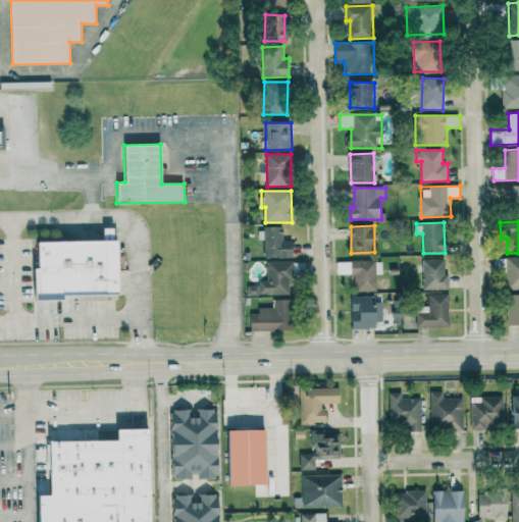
[(105,242),(105,226),(115,226),(116,241),(105,242)]
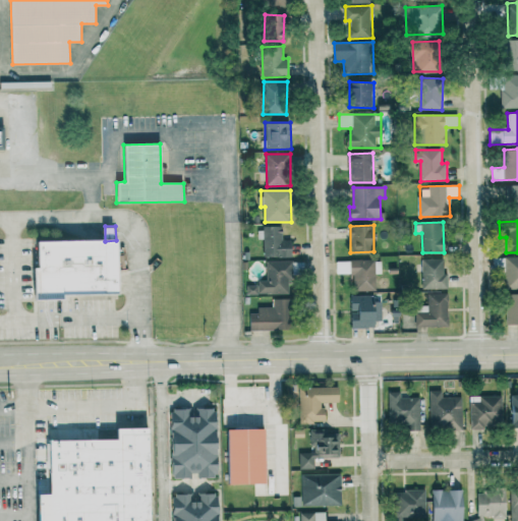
[(291,256),(292,240),(283,239),(283,226),(265,226),(265,256),(291,256)]
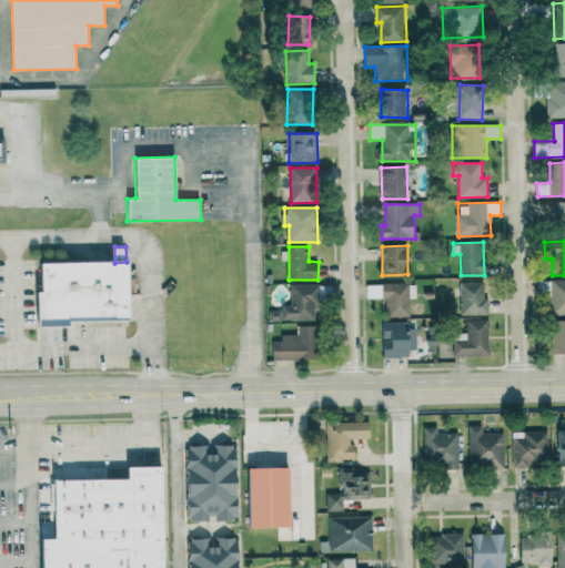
[(43,264),(114,263),(127,262),(129,262),(131,318),(72,320),(72,326),(40,327),(39,292),(44,292),(43,264)]
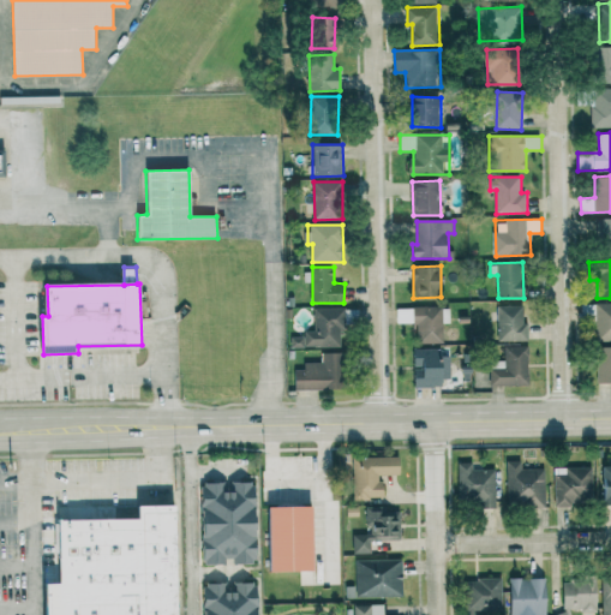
[(597,341),(610,340),(610,303),(583,304),(583,324),(597,323),(597,341)]
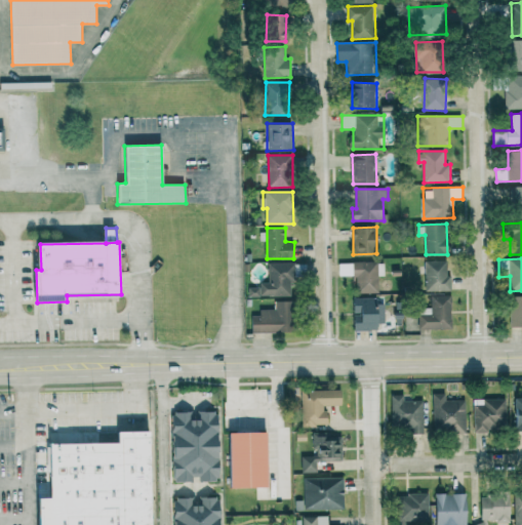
[(426,261),(427,291),(452,291),(452,276),(448,276),(448,260),(426,261)]
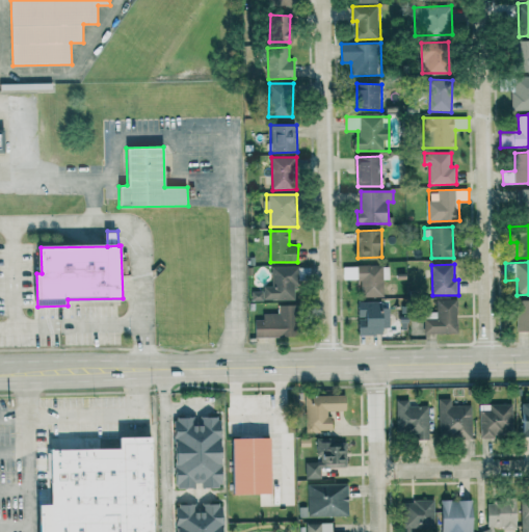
[(297,266),(273,266),(273,287),(264,287),(264,292),(253,291),(253,300),(297,300),(297,266)]
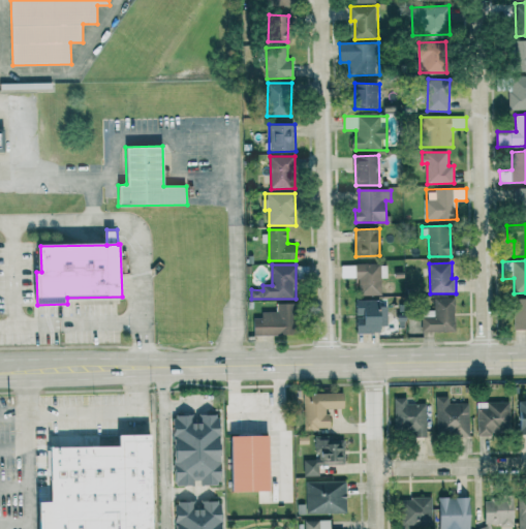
[(343,278),(360,278),(360,296),(382,296),(382,278),(389,278),(389,265),(343,265),(343,278)]
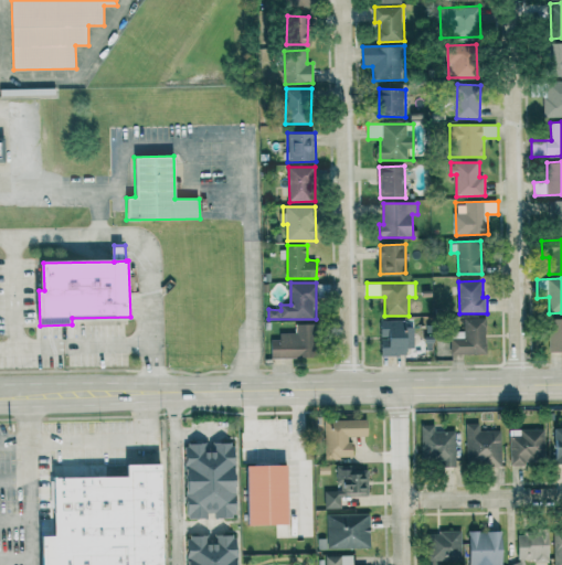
[(465,318),(465,331),(452,331),(452,354),(487,355),(488,319),(465,318)]
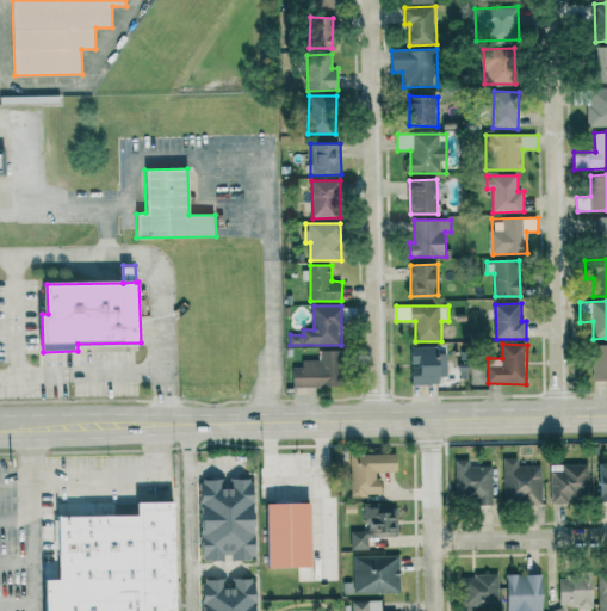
[(606,344),(593,345),(594,381),(606,380),(606,344)]
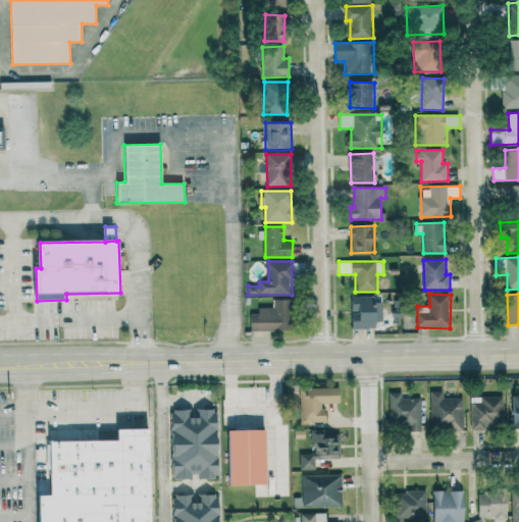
[(382,302),(375,302),(375,296),(352,296),(353,328),(375,328),(375,321),(383,321),(382,302)]
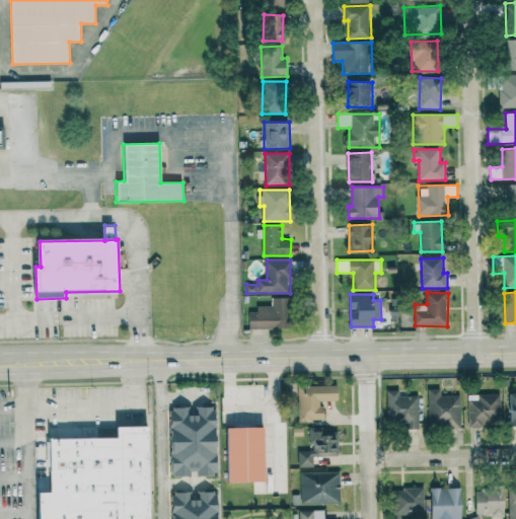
[(249,329),(290,328),(289,297),(272,298),(273,305),(258,306),(258,312),(249,312),(249,329)]
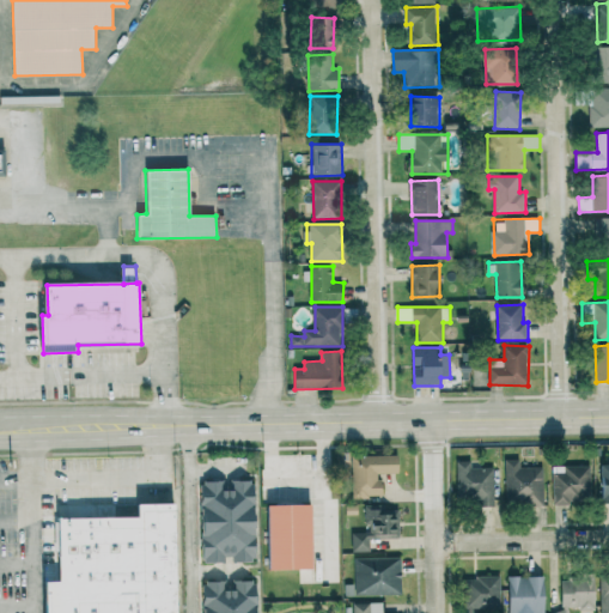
[(353,497),(382,497),(381,474),(399,473),(399,455),(352,456),(353,497)]
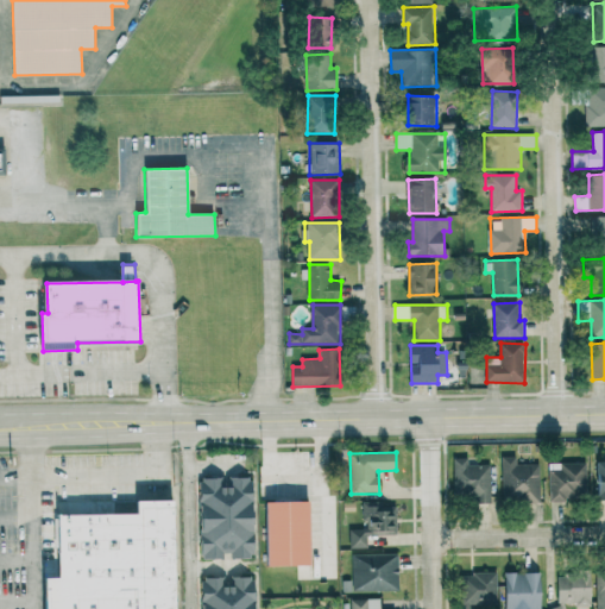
[(517,464),(517,456),(503,457),(503,502),(541,501),(540,464),(517,464)]
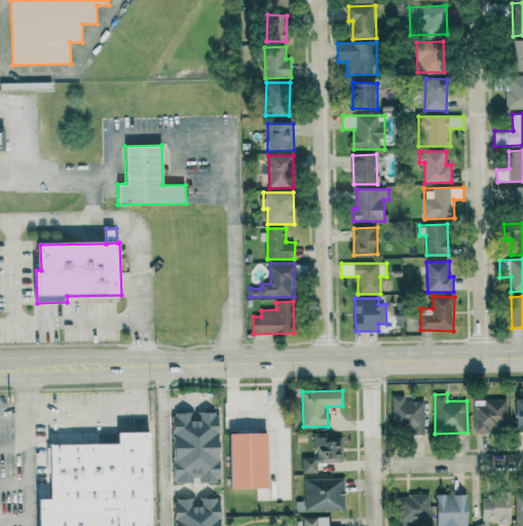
[(405,396),(393,396),(393,421),(406,420),(406,435),(425,435),(424,401),(405,402),(405,396)]
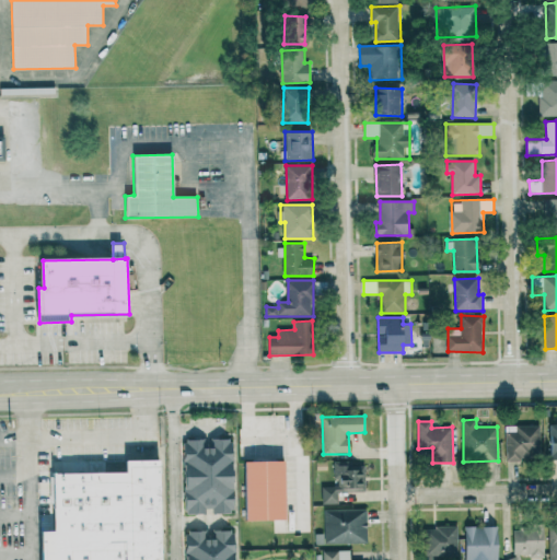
[(541,424),(506,426),(507,459),(542,459),(541,424)]
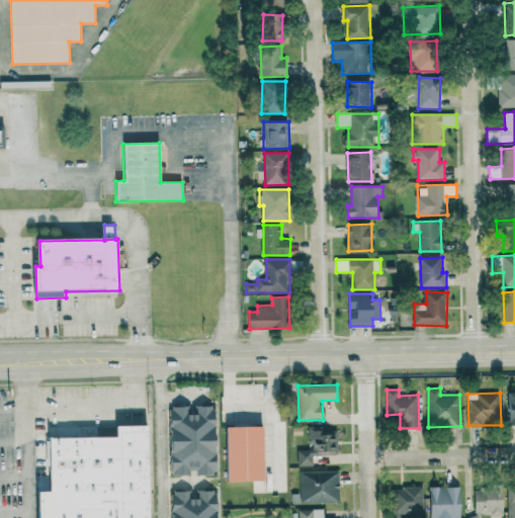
[(170,476),(191,476),(191,473),(215,473),(215,407),(192,407),(170,407),(170,476)]
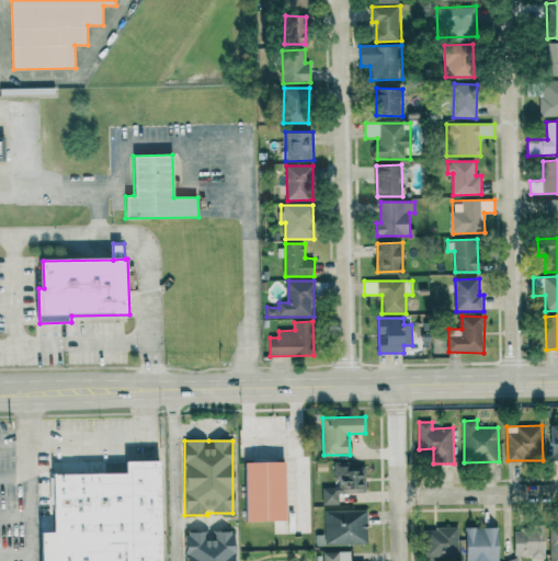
[(40,468),(43,560),(162,560),(160,460),(128,460),(129,471),(79,474),(78,468),(40,468)]
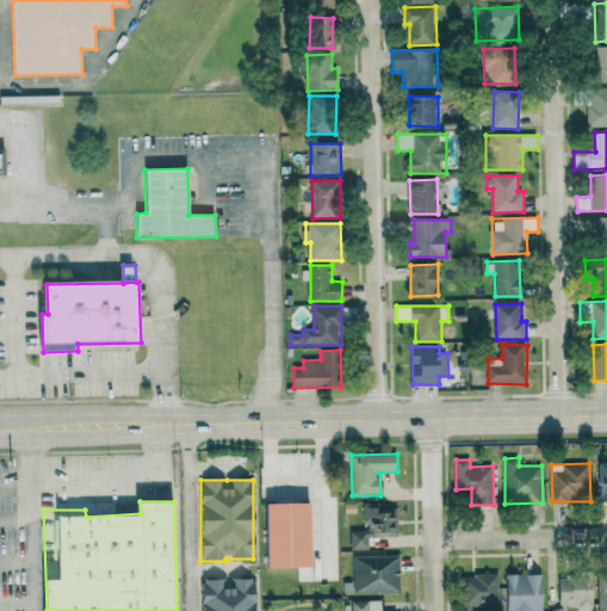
[(266,504),(266,568),(310,568),(309,503),(266,504)]
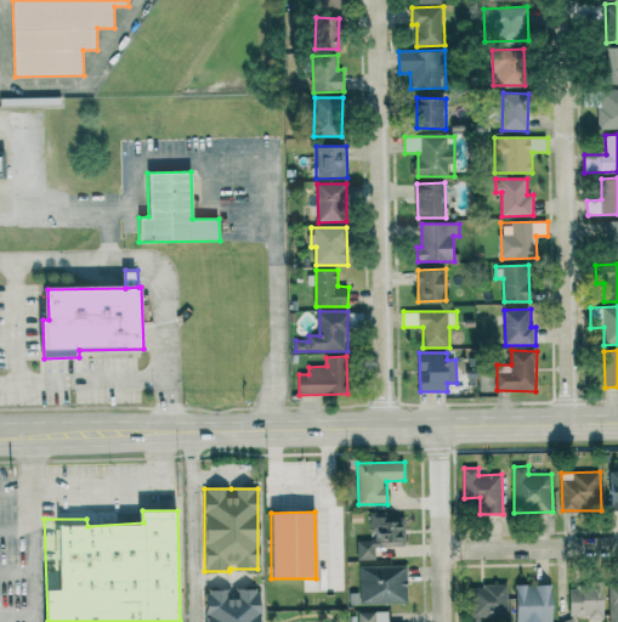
[(358,560),(376,560),(376,543),(406,542),(406,516),(392,518),(392,512),(373,512),(373,539),(357,541),(358,560)]
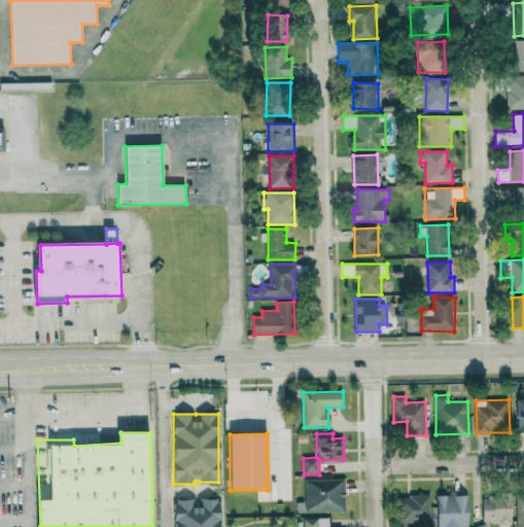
[(306,480),(306,512),(345,511),(345,479),(306,480)]
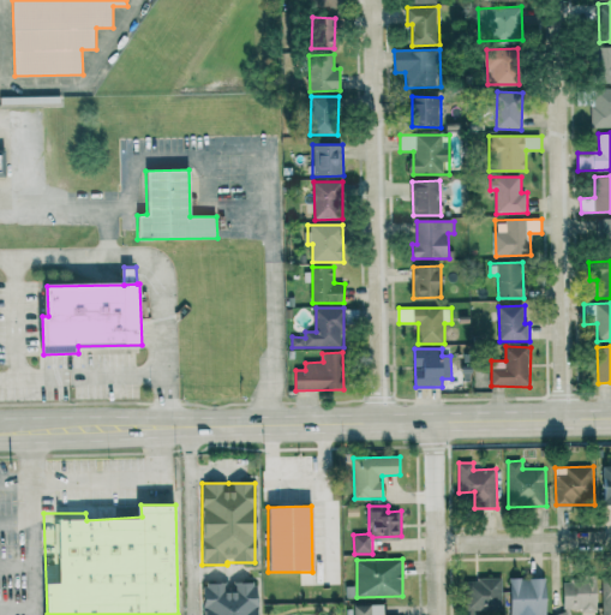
[(504,613),(502,578),(467,580),(468,614),(487,614),(489,614),(504,613)]
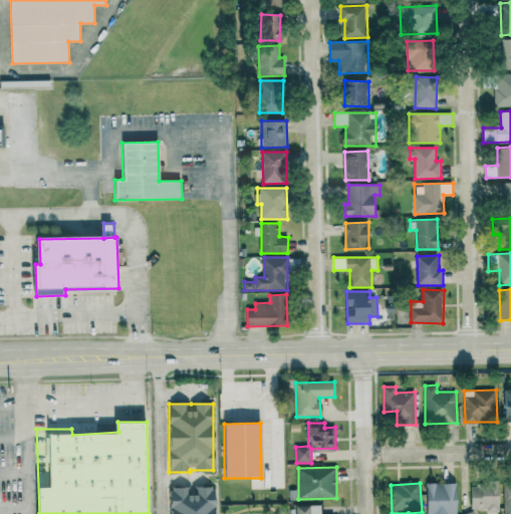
[(457,513),(457,483),(427,484),(427,513),(457,513)]
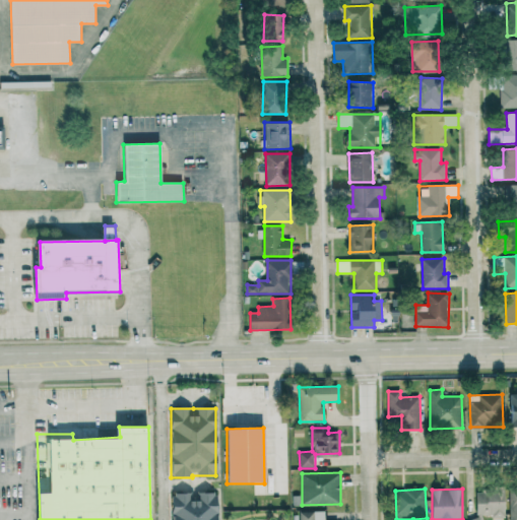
[(506,517),(505,491),(476,493),(478,519),(471,519),(486,519),(486,517),(506,517)]
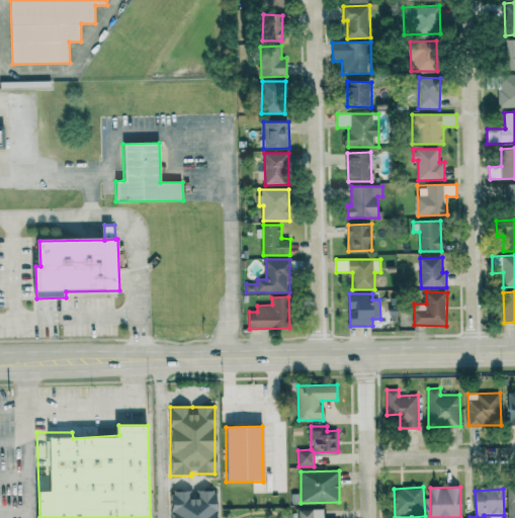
[(197,491),(197,499),(191,499),(191,492),(171,492),(171,517),(217,517),(216,491),(197,491)]
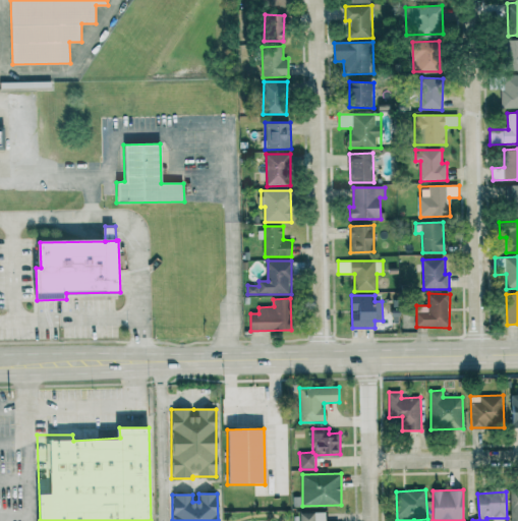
[(339,520),(328,520),(327,520),(327,512),(301,512),(300,520),(339,520)]
